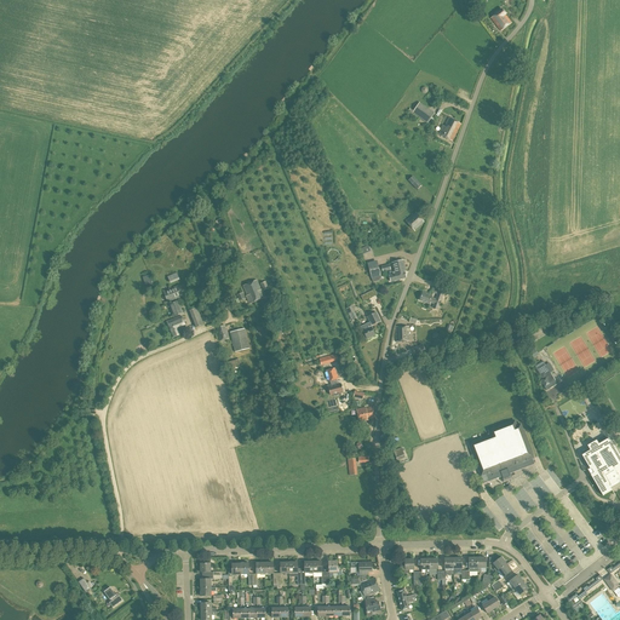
[(501,32),(511,23),(505,15),(506,15),(503,10),(491,18),(501,32)]
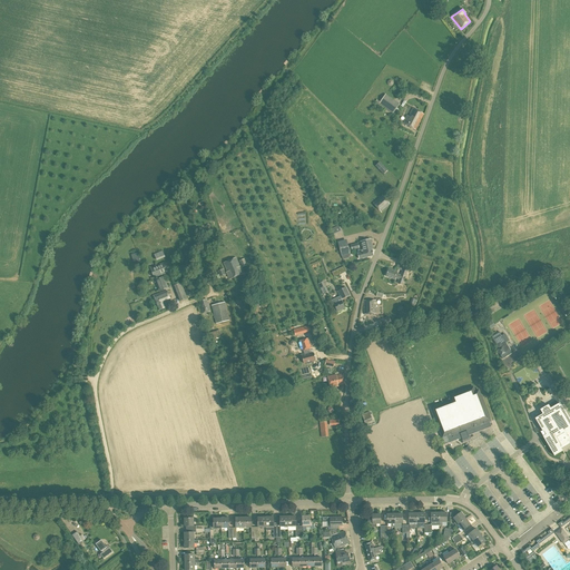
[(393,114),(400,105),(385,95),(379,104),(393,114)]
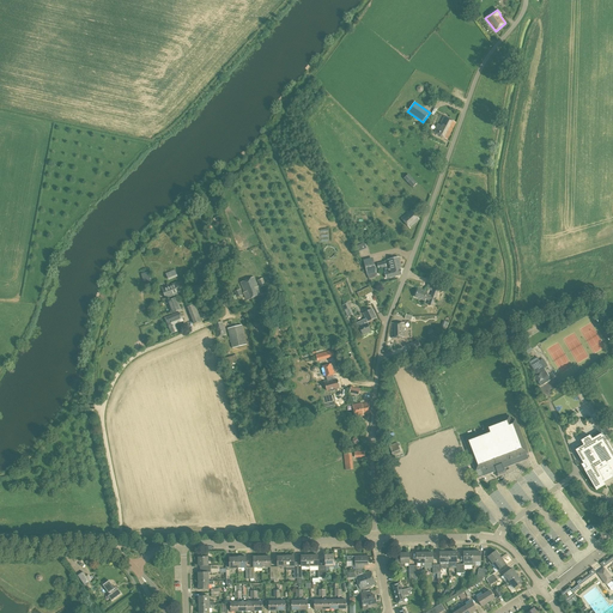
[(448,139),(455,123),(443,117),(439,126),(438,125),(434,132),(448,139)]
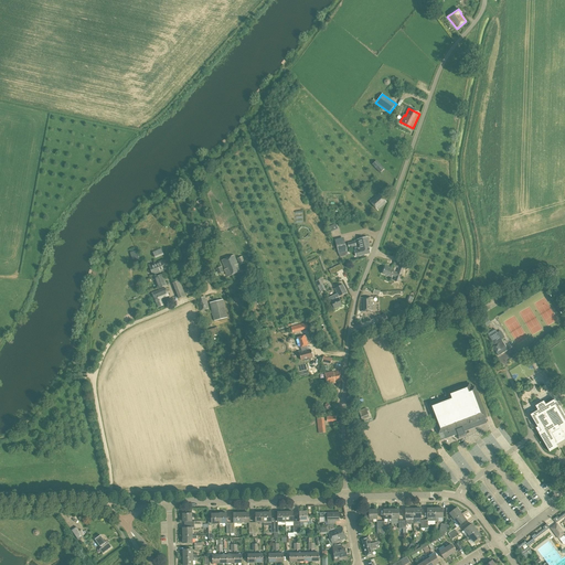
[(380,163),(375,168),(380,173),(384,169),(380,163)]
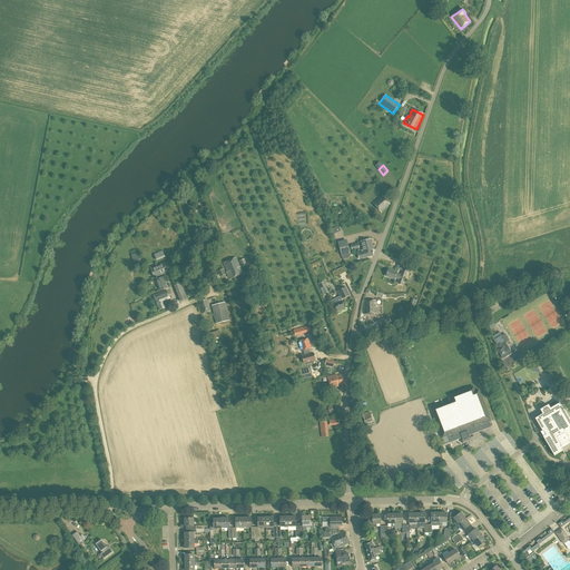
[(381,212),(390,204),(382,195),(373,204),(381,212)]
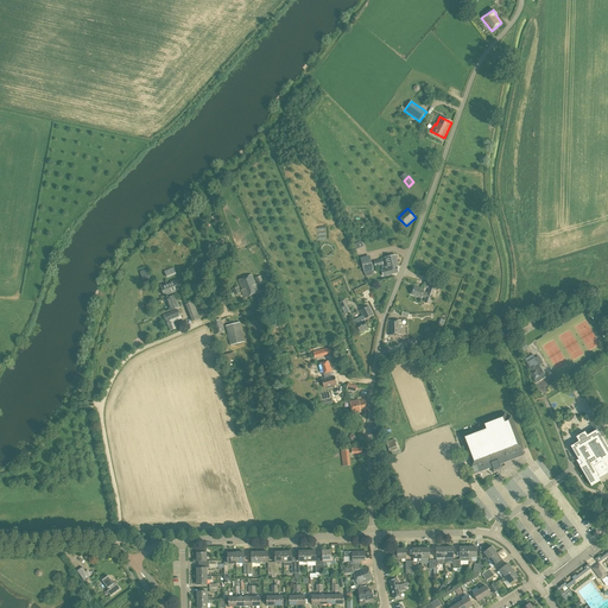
[(384,277),(398,273),(397,266),(398,266),(396,255),(385,258),(386,267),(385,267),(386,268),(381,270),(384,277)]
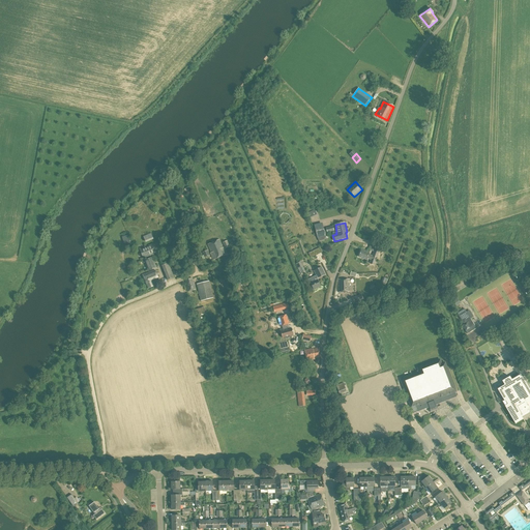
[(317,238),(325,236),(323,227),(315,229),(317,238)]
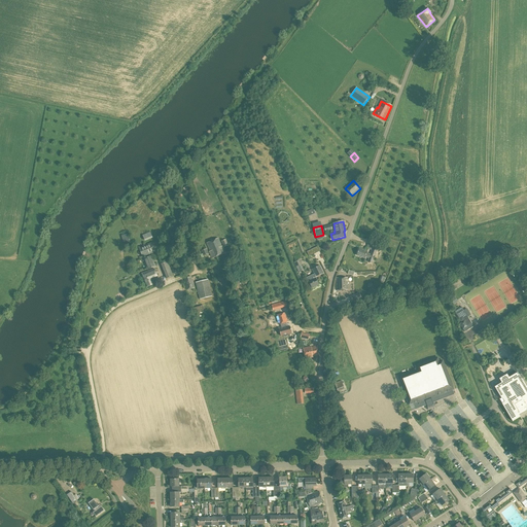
[(124,243),(130,241),(128,234),(121,236),(124,243)]
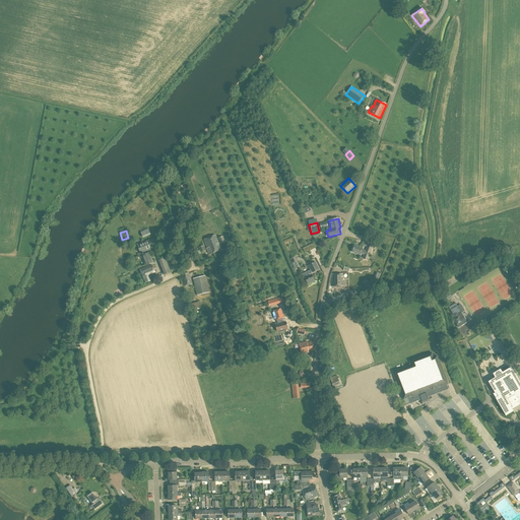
[(218,243),(215,235),(204,240),(207,248),(206,248),(209,255),(222,250),(219,243),(218,243)]
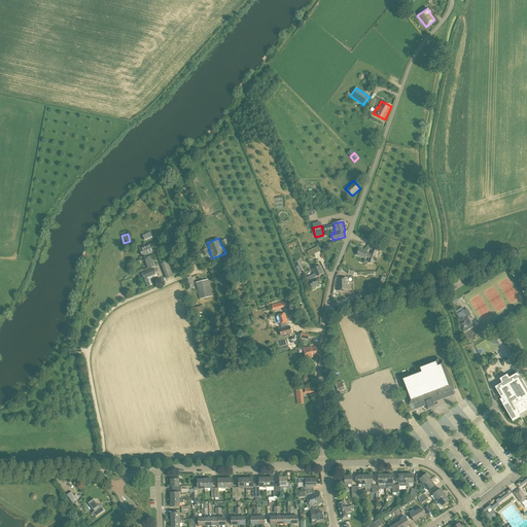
[(142,257),(155,252),(151,243),(139,248),(142,257)]
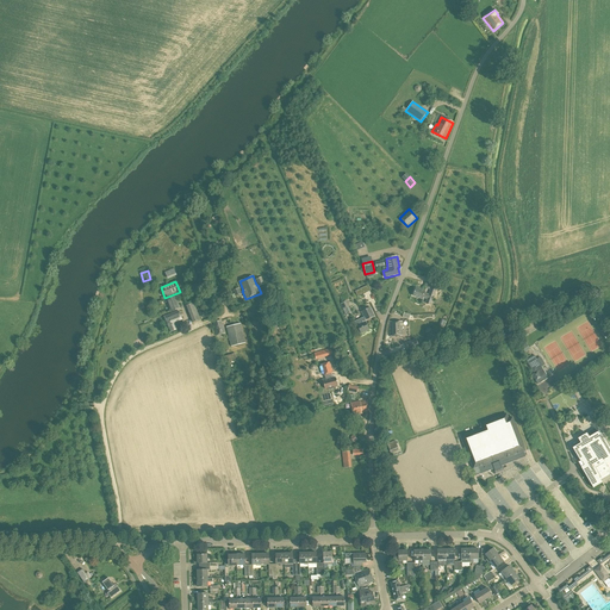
[(433,299),(436,290),(431,287),(429,294),(424,293),(425,292),(416,288),(414,296),(422,299),(423,298),(428,299),(428,297),(433,299)]
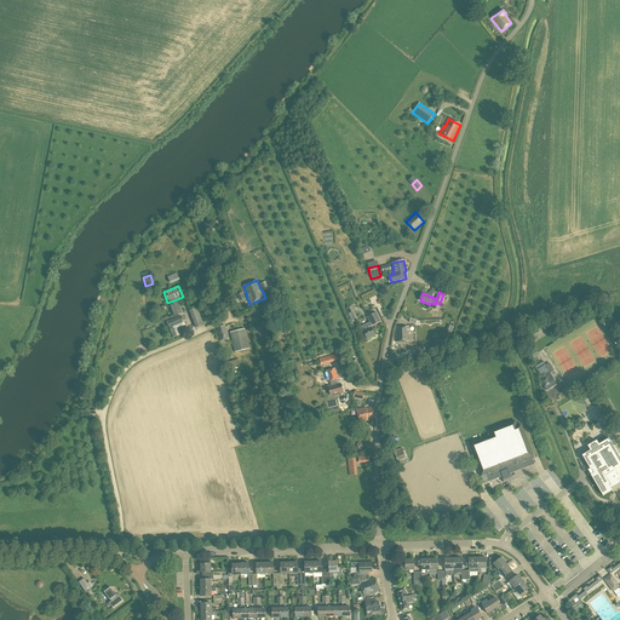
[(173,317),(183,314),(178,302),(168,305),(173,317)]
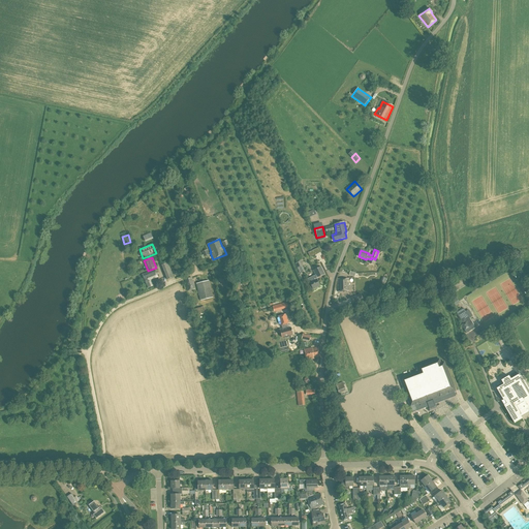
[(305,271),(300,261),(294,263),(300,274),(305,271)]
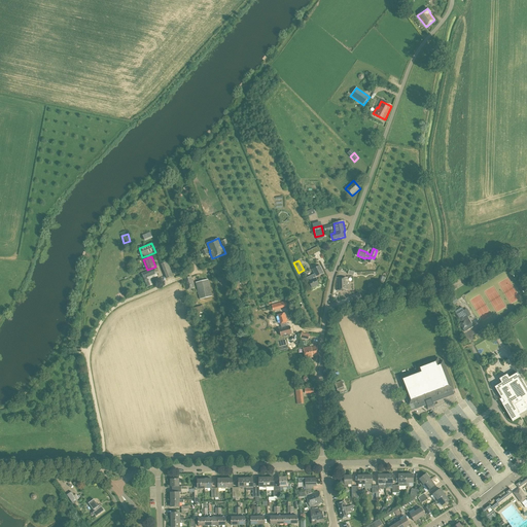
[(167,279),(173,276),(167,261),(161,265),(167,279)]
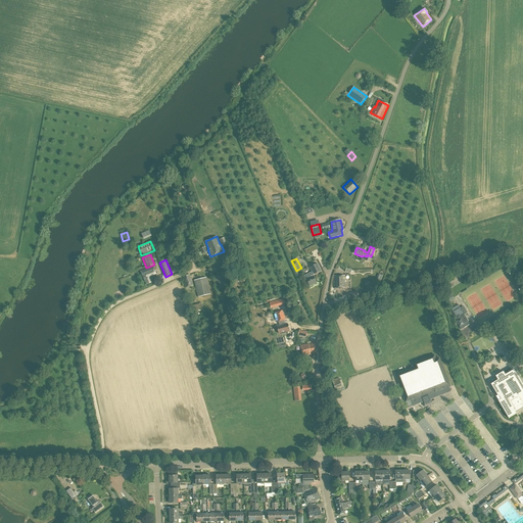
[(310,286),(317,283),(313,275),(321,271),(318,264),(310,268),(312,272),(304,276),(310,286)]
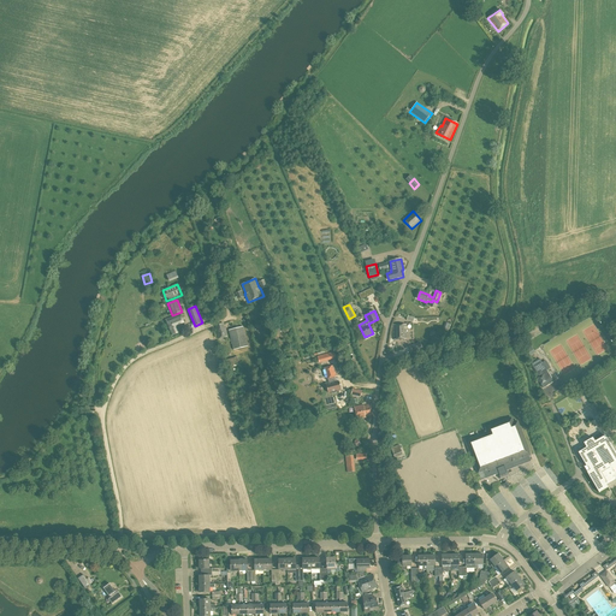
[(172,336),(178,333),(177,330),(185,326),(181,314),(166,320),(172,336)]
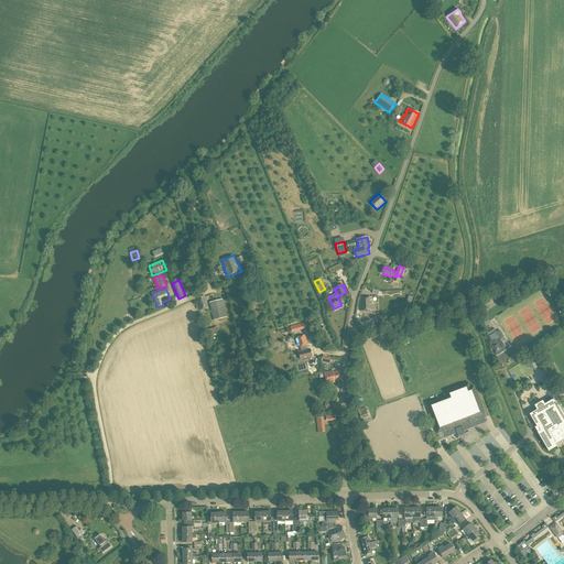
[(199,311),(207,308),(205,296),(197,299),(199,311)]
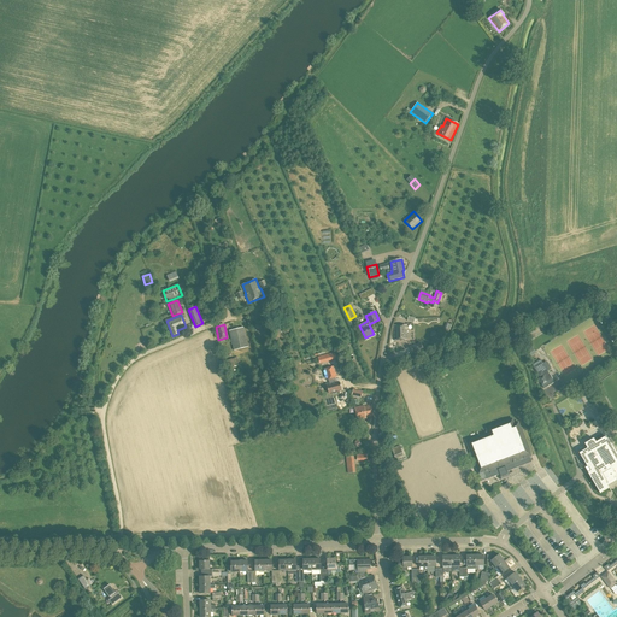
[(394,340),(407,340),(406,324),(393,325),(394,340)]
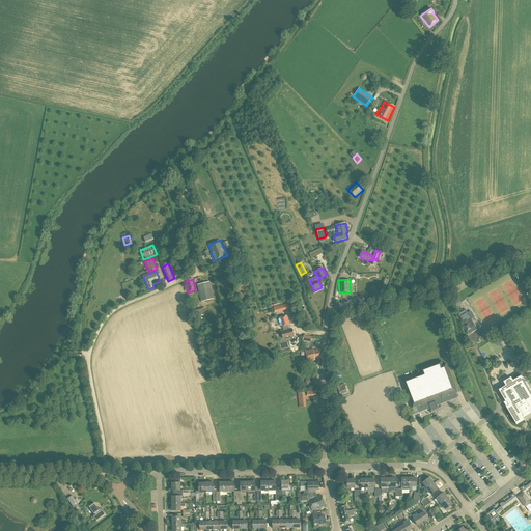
[(201,302),(214,299),(210,282),(197,285),(201,302)]
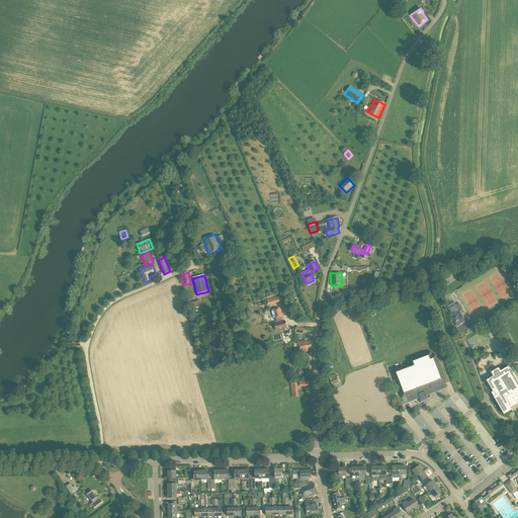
[(196,296),(195,294),(189,296),(191,303),(187,304),(189,311),(198,308),(198,306),(201,306),(199,300),(197,295),(196,296)]
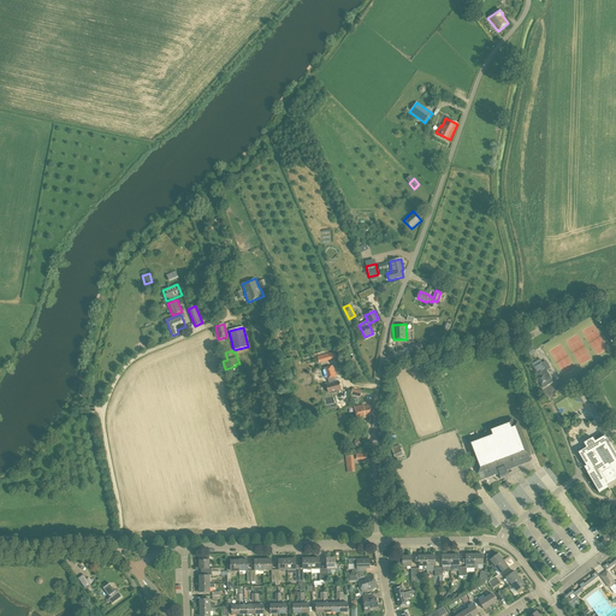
[(320,362),(336,359),(333,351),(318,356),(320,362)]
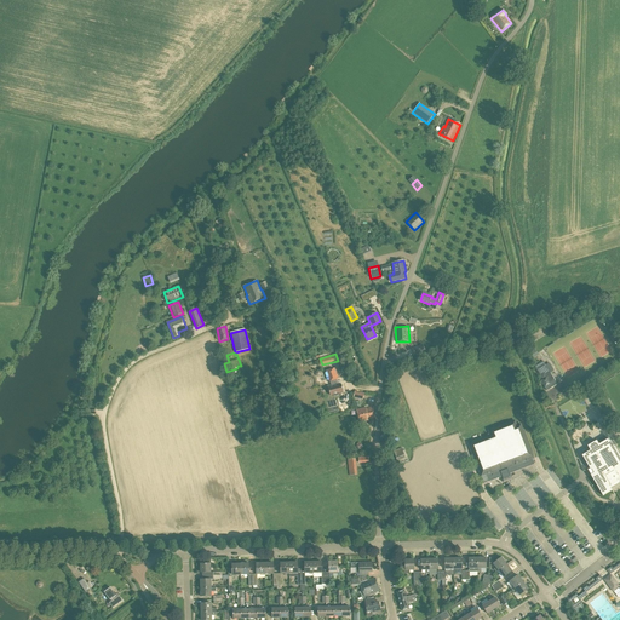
[(546,390),(557,384),(543,361),(534,367),(543,380),(540,382),(546,390)]
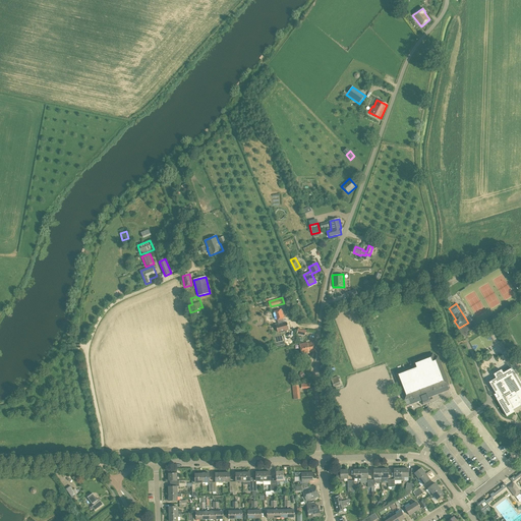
[(282,321),(282,320),(284,319),(283,314),(287,313),(285,308),(273,312),(276,322),(278,321),(279,322),(278,322),(279,324),(276,325),(278,333),(285,330),(282,321)]
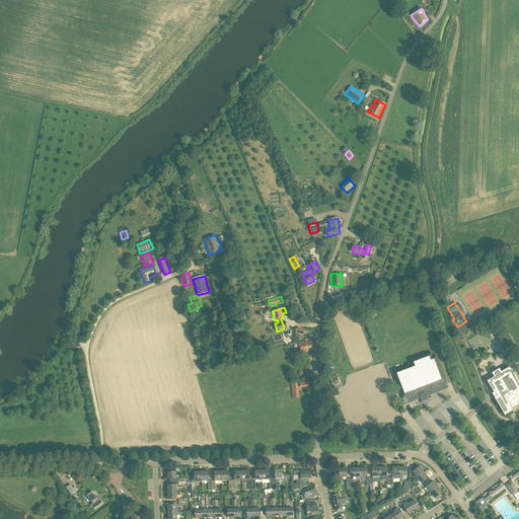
[(314,350),(312,341),(306,342),(298,343),(301,354),(308,352),(314,350)]
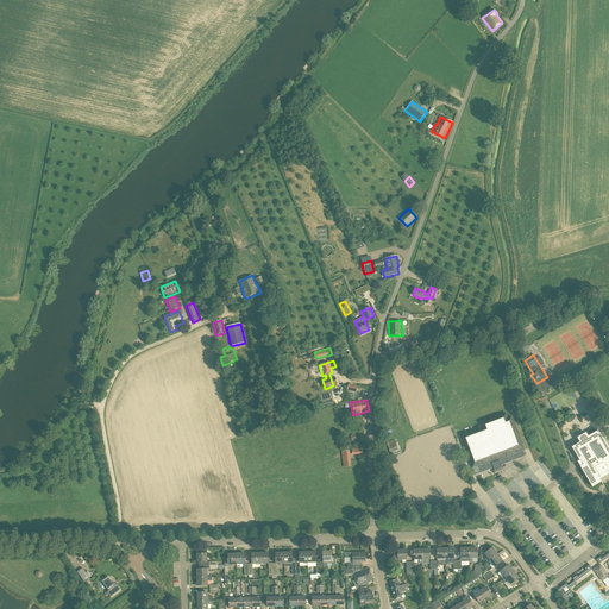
[(493,472),(503,469),(502,465),(525,456),(521,449),(523,447),(512,416),(508,418),(506,413),(481,424),(482,428),(460,437),(475,475),(477,475),(479,483),(493,478),(489,470),(491,469),(493,472)]
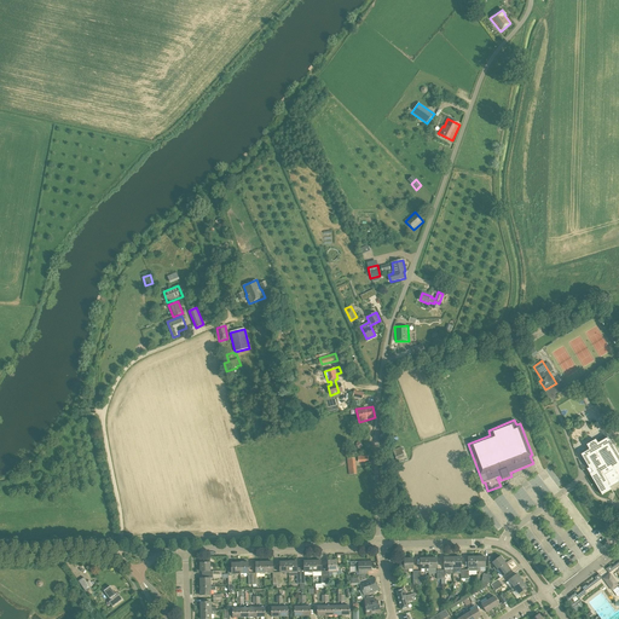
[(586,445),(589,450),(582,455),(589,469),(590,468),(593,473),(590,474),(602,495),(611,490),(609,487),(618,481),(618,456),(608,438),(597,444),(595,440),(586,445)]
